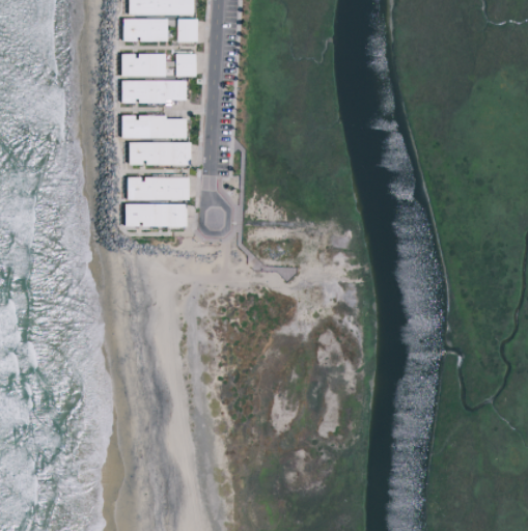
[(129,0),(157,0),(157,14),(129,14),(129,0)]
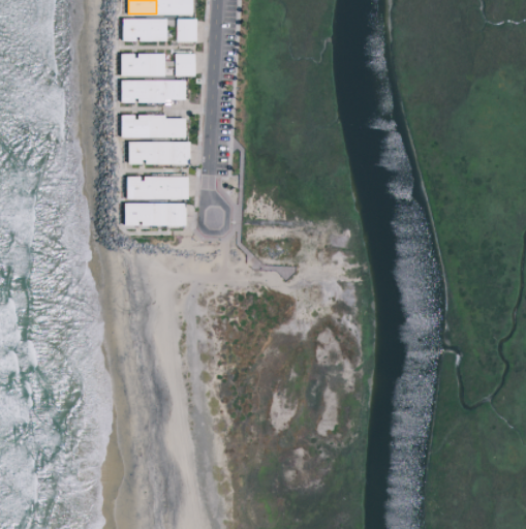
[(156,0),(174,0),(174,13),(156,13),(156,0)]
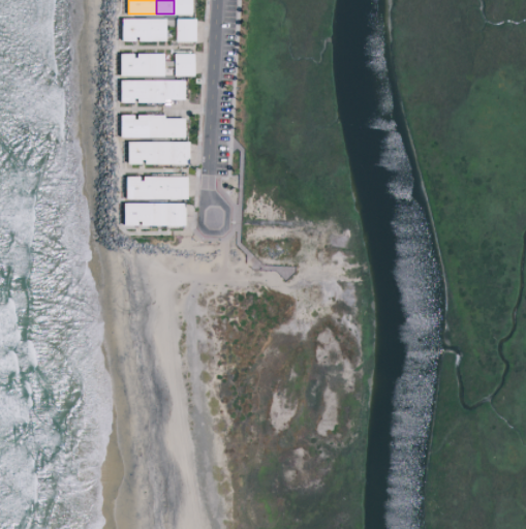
[(174,0),(193,0),(193,13),(174,13),(174,0)]
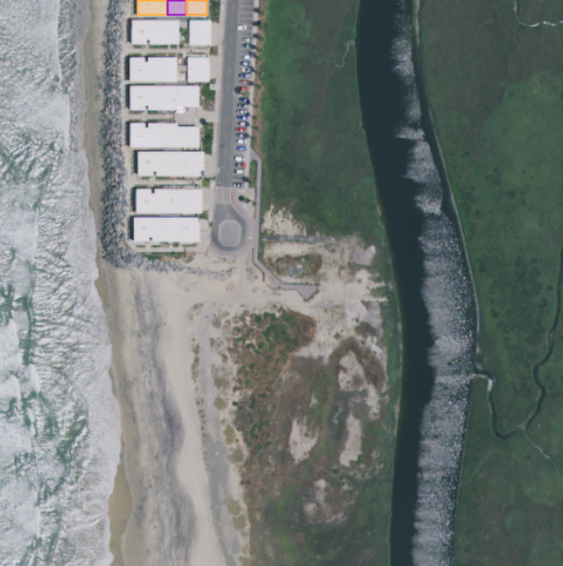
[(131,42),(131,19),(162,19),(162,43),(149,43),(149,39),(145,39),(145,43),(131,42)]
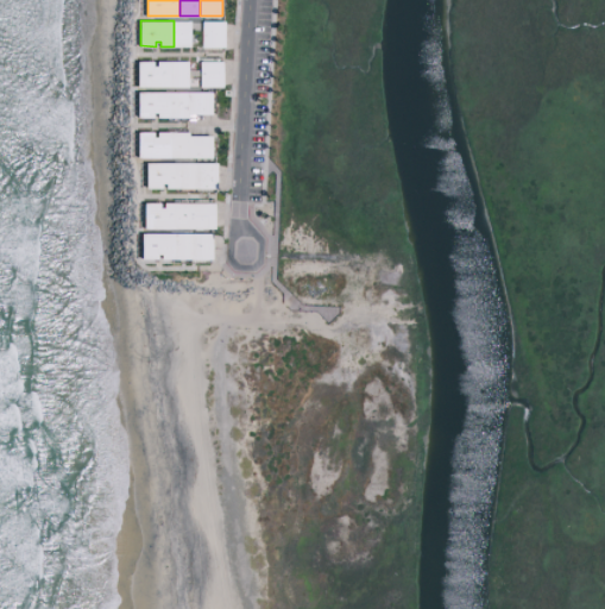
[(174,20),(194,22),(194,46),(174,46),(174,20)]
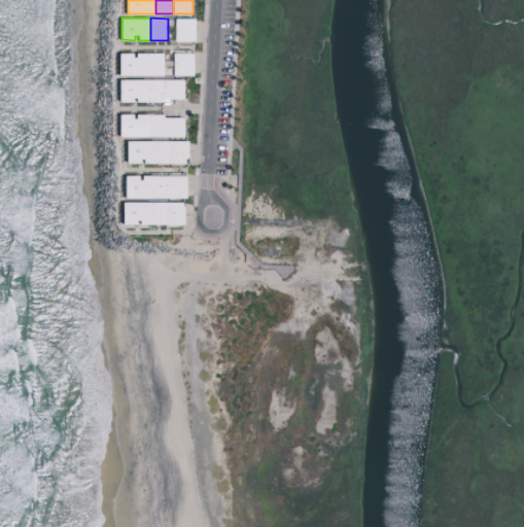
[(177,40),(178,19),(198,19),(197,41),(177,40)]
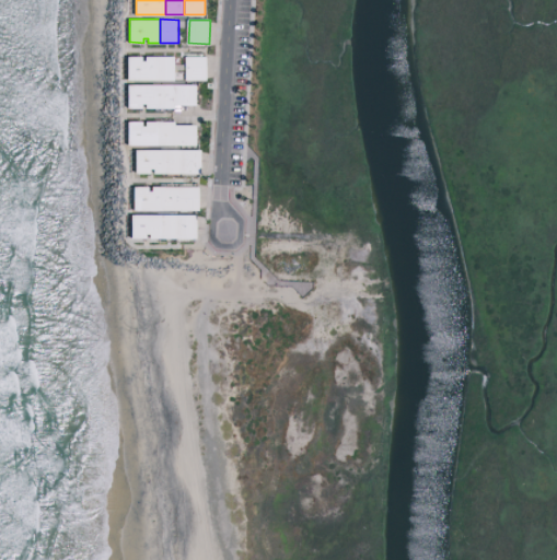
[(128,80),(128,56),(142,56),(142,60),(147,61),(147,56),(158,56),(158,80),(128,80)]
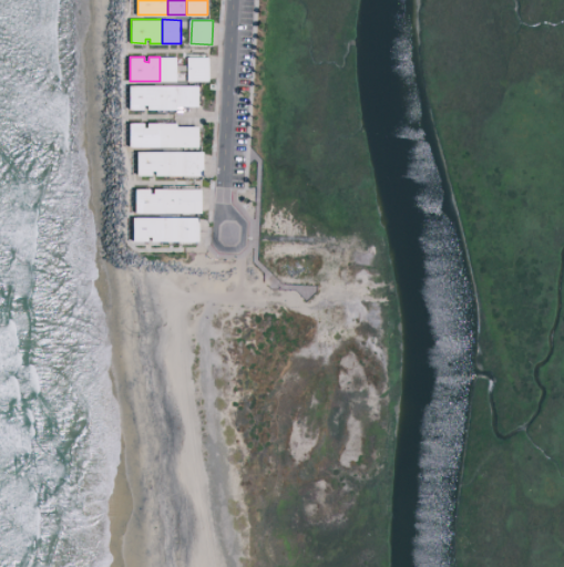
[(160,57),(178,58),(178,81),(160,81),(160,57)]
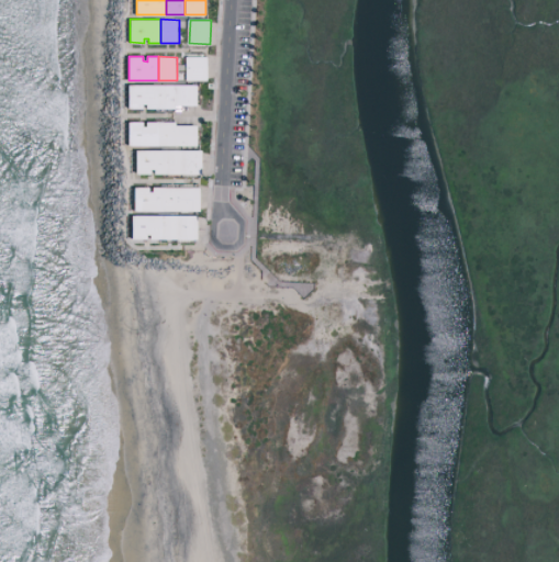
[(187,57),(209,57),(209,81),(188,81),(187,57)]
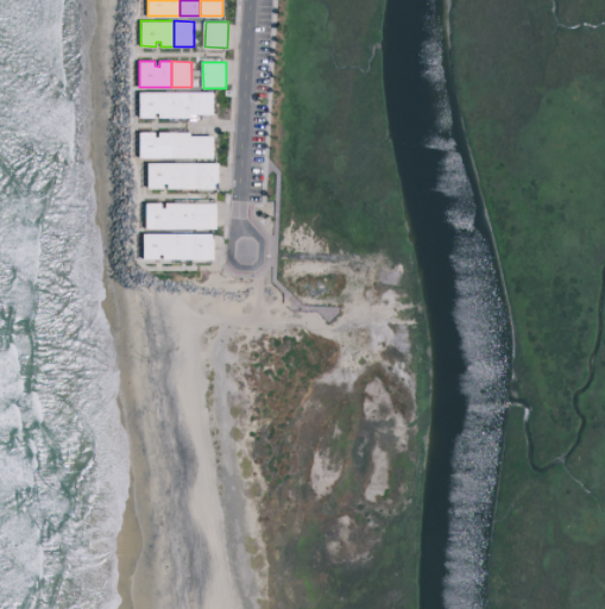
[(138,92),(172,92),(171,118),(158,118),(158,113),(155,113),(155,117),(138,117),(138,92)]
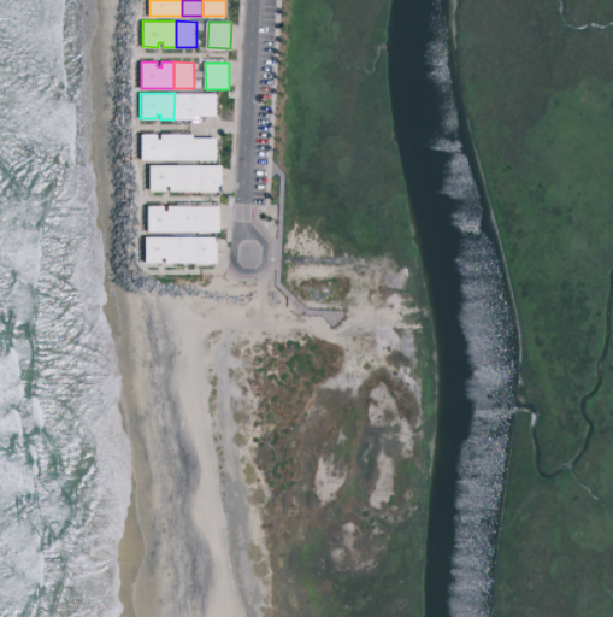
[(175,93),(218,94),(217,117),(194,117),(194,119),(174,119),(175,93)]
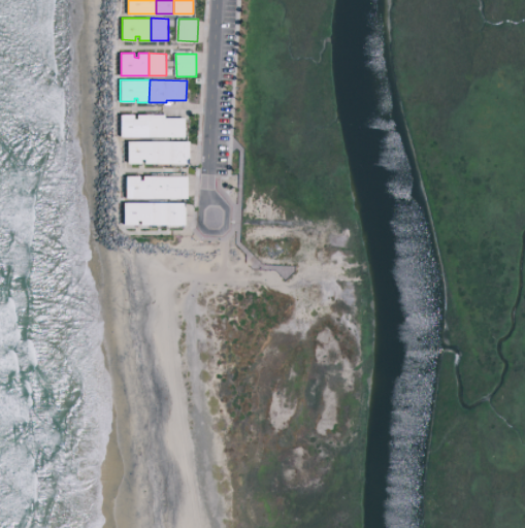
[(121,114),(134,114),(134,119),(138,119),(138,114),(149,114),(149,136),(121,136),(121,114)]
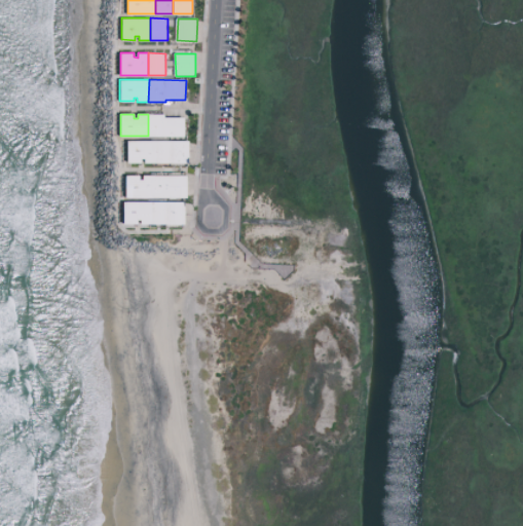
[(148,114),(155,114),(155,115),(166,115),(166,118),(186,118),(186,138),(148,138),(148,136),(148,114)]
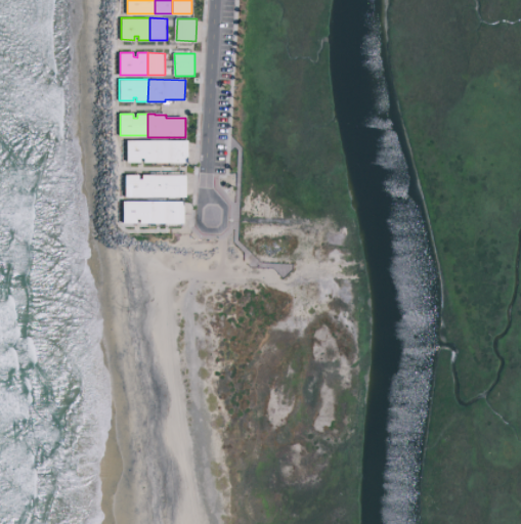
[(127,140),(155,140),(155,162),(143,162),(143,158),(140,158),(140,162),(127,162),(127,140)]
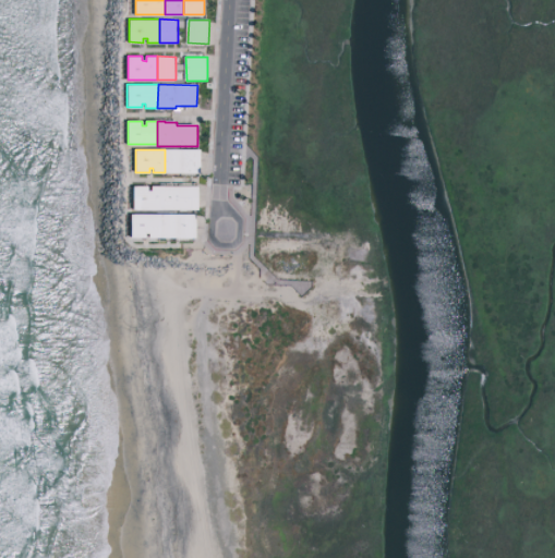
[(165,149),(202,149),(202,173),(165,172),(165,149)]
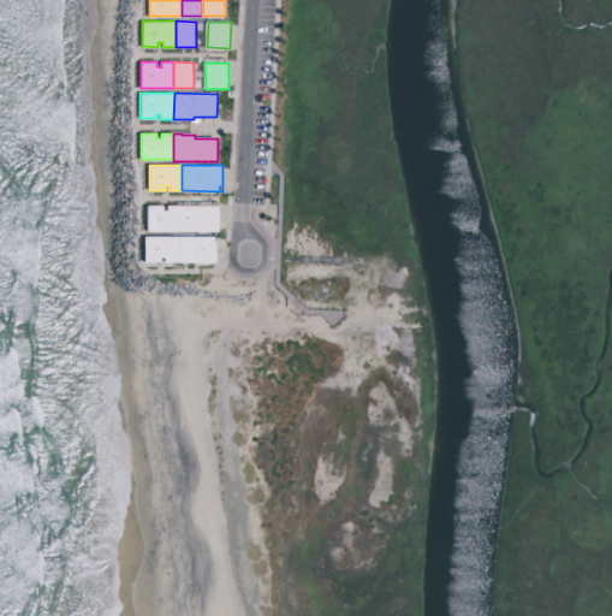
[(147,206),(162,206),(162,211),(167,211),(167,206),(179,206),(179,231),(147,231),(147,206)]
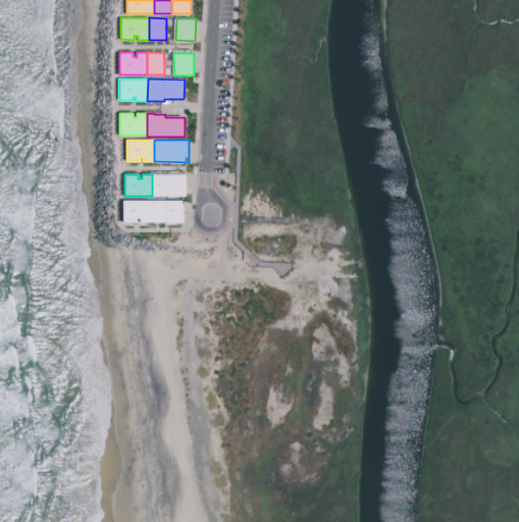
[(152,174),(187,175),(187,197),(152,196),(152,174)]
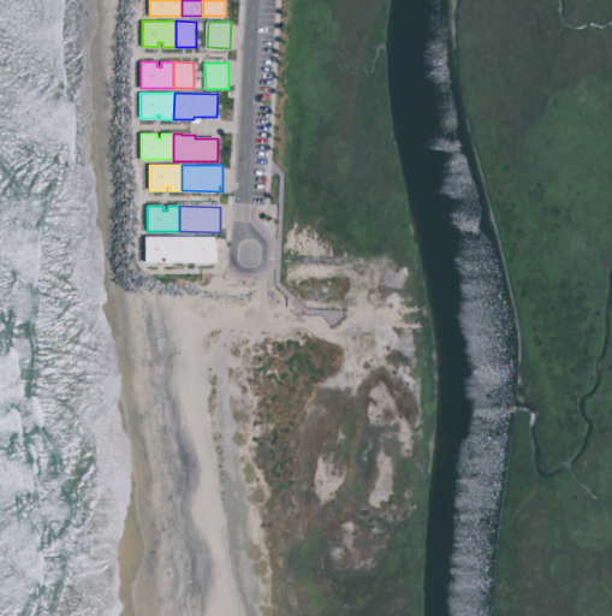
[(144,236),(177,237),(177,262),(165,262),(165,258),(160,258),(160,262),(144,262),(144,236)]
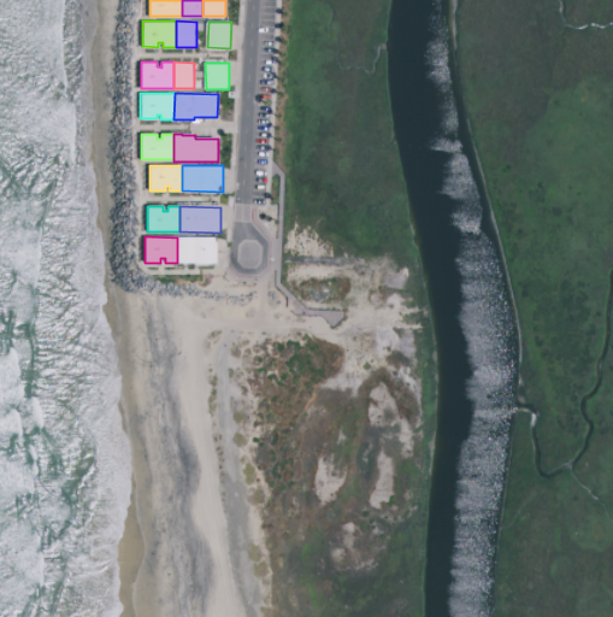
[(177,238),(218,238),(217,264),(177,263),(177,238)]
